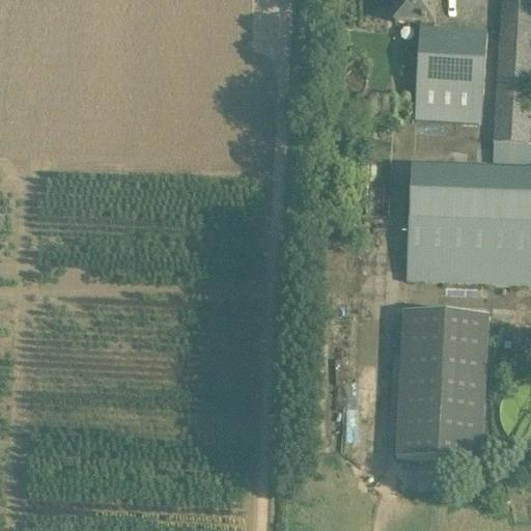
[(401,0),(396,0),(395,24),(421,25),(421,32),(434,33),(436,2),(401,0)]
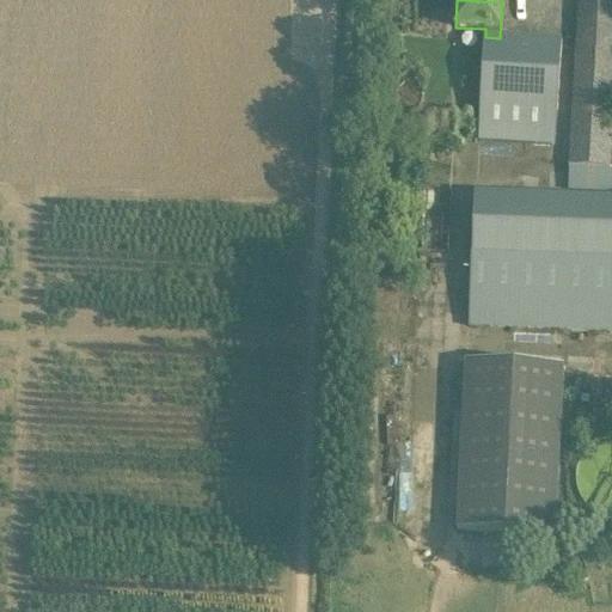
[(611,124),(611,7),(577,6),(569,166),(568,188),(611,193),(611,185),(611,169),(610,169),(611,124)]
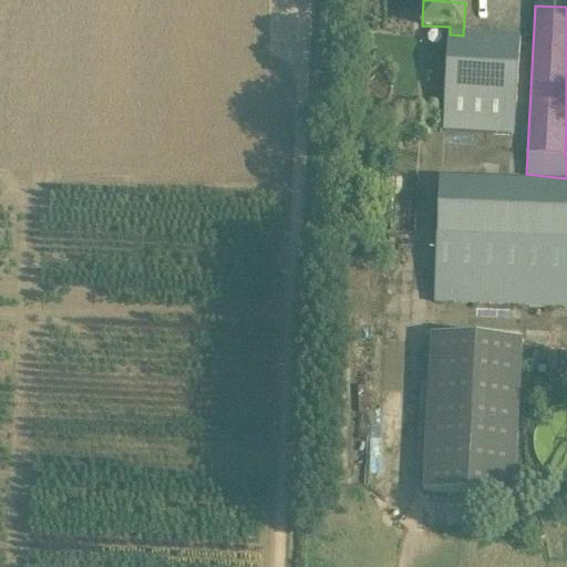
[(450,34),(443,129),(513,133),(519,39),(463,35),(450,34)]
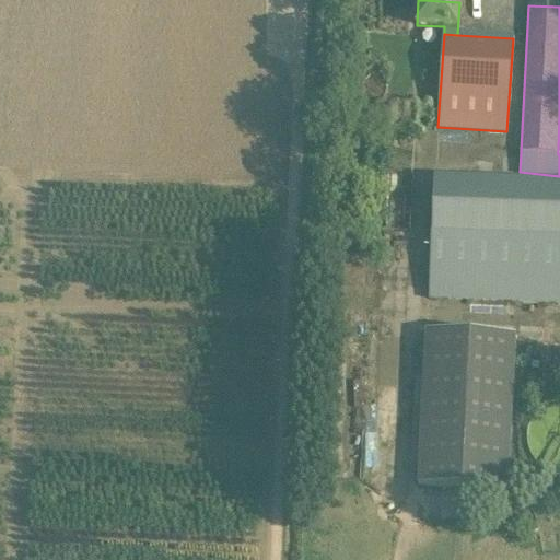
[(559,182),(434,178),(431,299),(559,302),(559,182)]
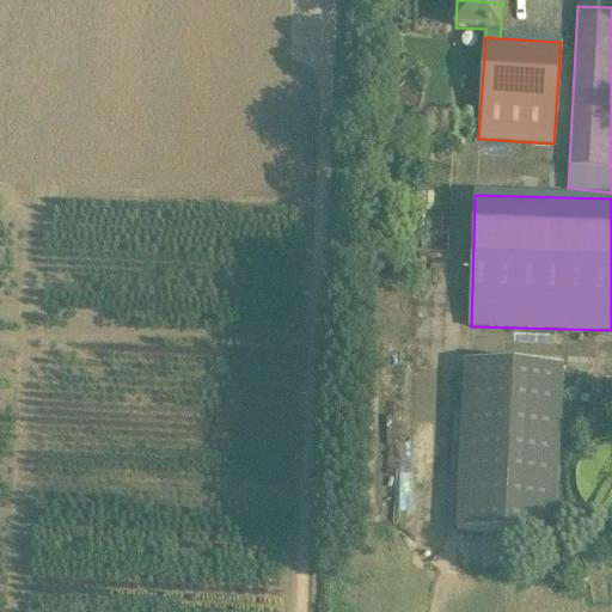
[(563,367),(465,362),(457,531),(554,536),(563,367)]
